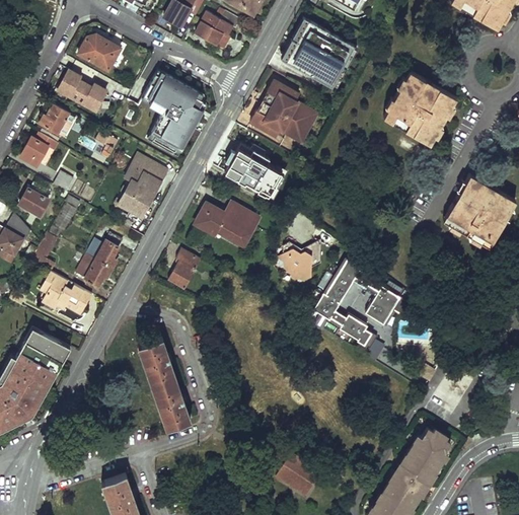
[(125,0),(149,13),(156,0),(125,0)]
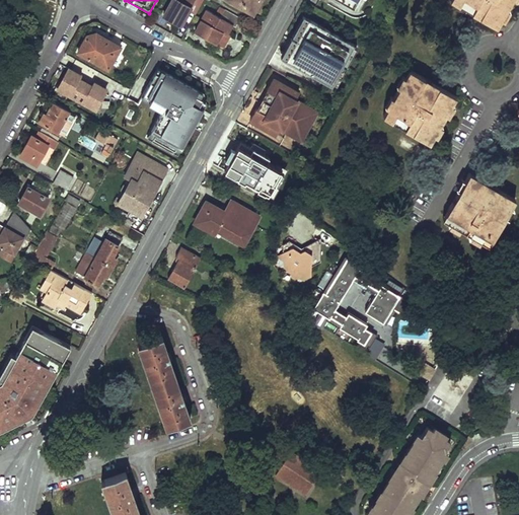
[(196,17),(205,2),(201,0),(196,0),(191,10),(173,1),(163,18),(172,23),(181,28),(190,14),(196,17)]
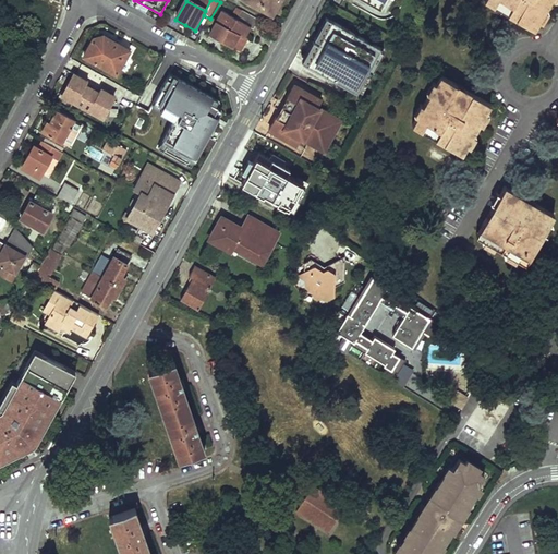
[(281,0),(245,0),(244,3),(271,19),(281,0)]
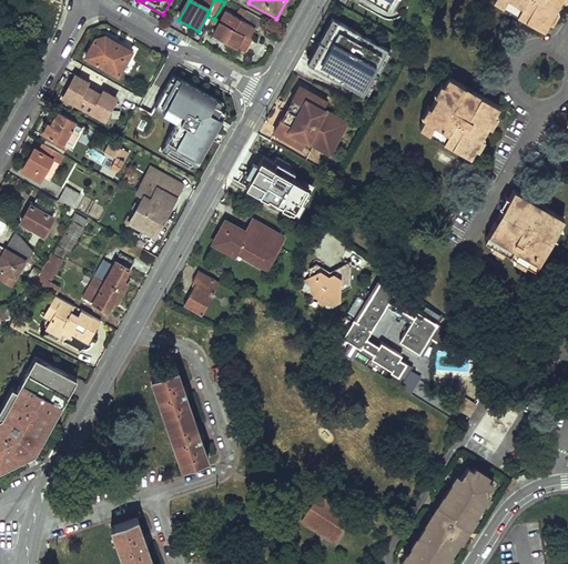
[(367,0),(386,10),(391,0),(367,0)]
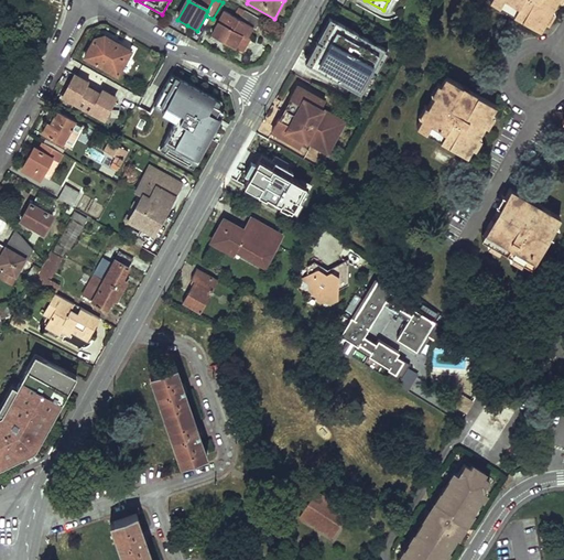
[(488,0),(487,2),(537,30),(553,0),(488,0)]
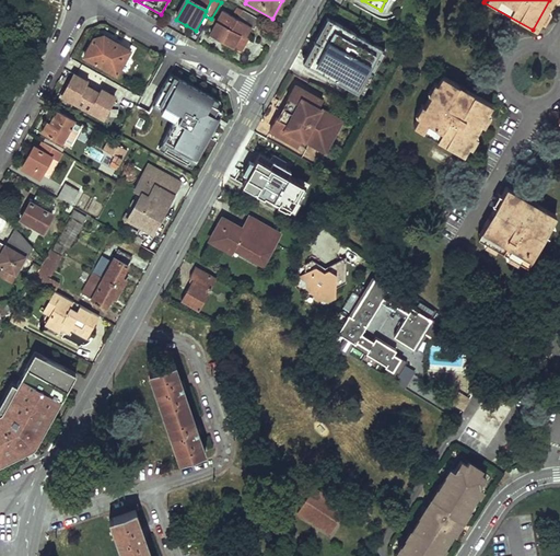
[(237,23),(223,15),(210,37),(240,55),(247,43),(244,42),(251,31),(254,33),(259,24),(243,14),(237,23)]
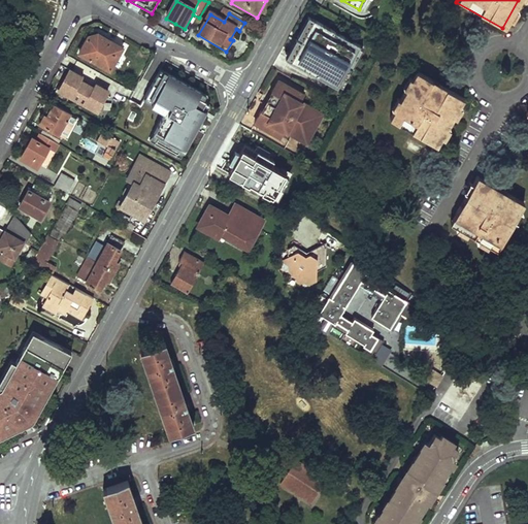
[(359,47),(307,20),(297,39),(302,41),(300,44),(296,41),(286,61),(337,89),(338,87),(342,79),(340,78),(353,57),(354,58),(358,51),(359,47)]
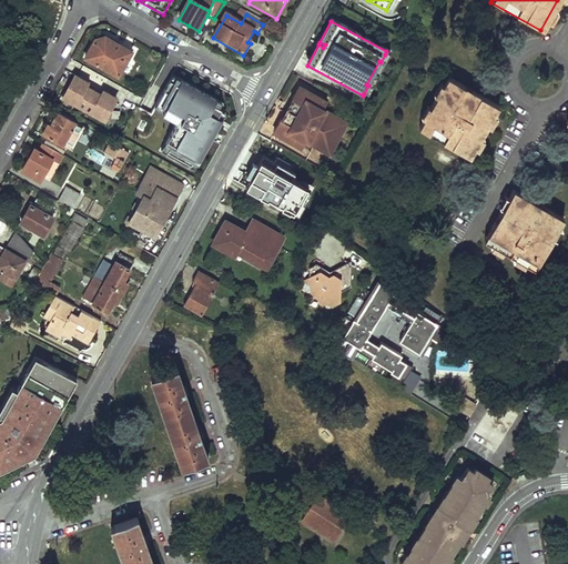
[(84,61),(118,79),(130,54),(115,47),(103,40),(94,44),(84,61)]
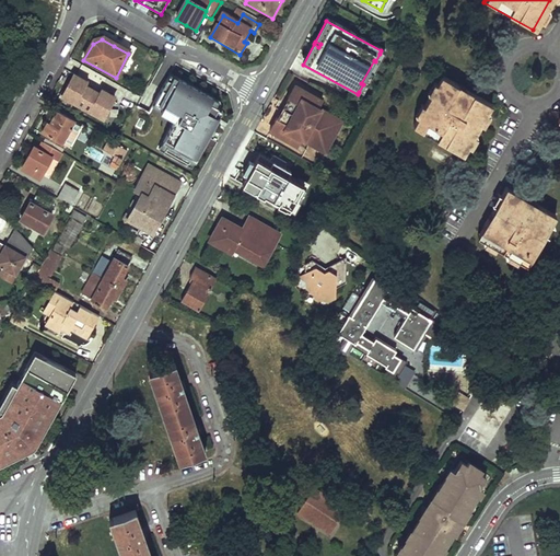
[(384,56),(380,54),(375,61),(374,60),(361,83),(363,84),(359,92),(363,94),(384,56)]
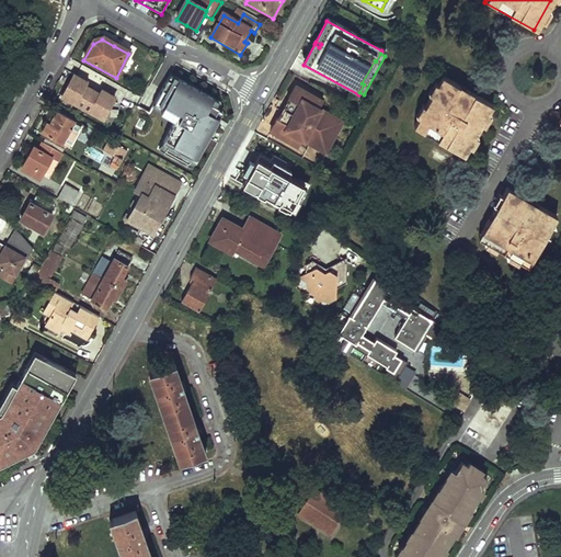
[(174,86),(178,81),(169,77),(167,81),(174,86)]
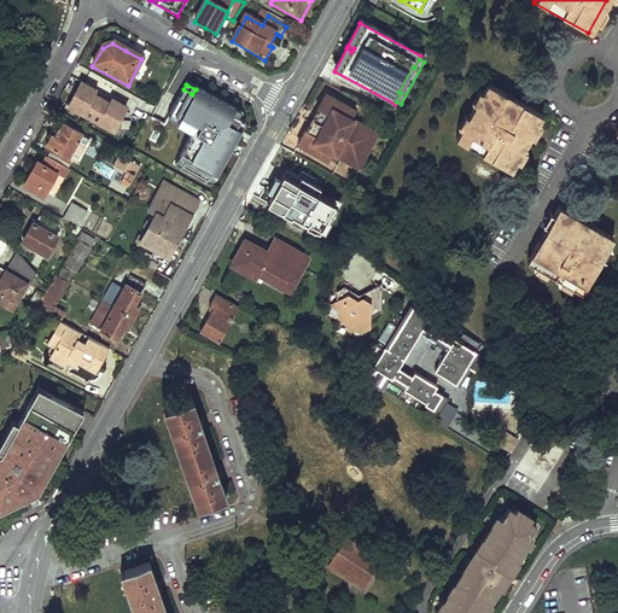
[(69,110),(114,134),(126,111),(111,103),(109,106),(94,99),(97,94),(81,86),(69,110)]
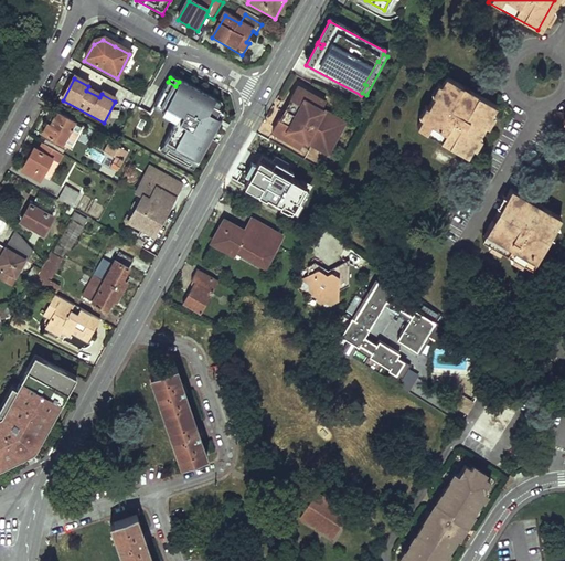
[(444,78),(416,127),(464,156),(492,106),(444,78)]
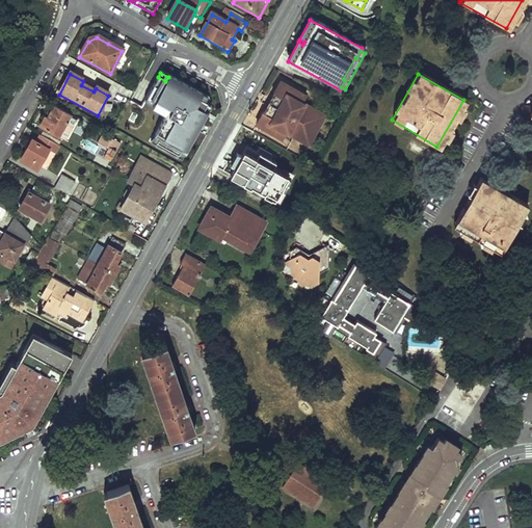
[(180,151),(185,153),(202,122),(197,120),(206,104),(198,100),(202,95),(168,77),(165,81),(158,77),(145,99),(154,103),(151,107),(165,115),(154,135),(158,138),(154,147),(176,158),(180,151)]
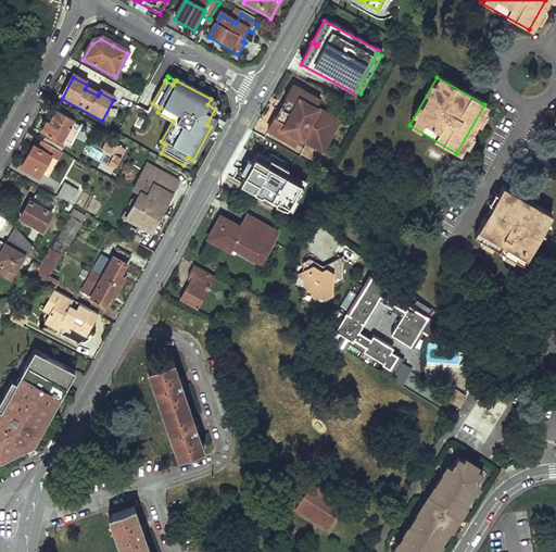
[(320,103),(292,88),(285,102),(286,103),(277,118),(276,117),(267,133),(295,148),(300,141),(321,154),(339,123),(317,110),(320,103)]
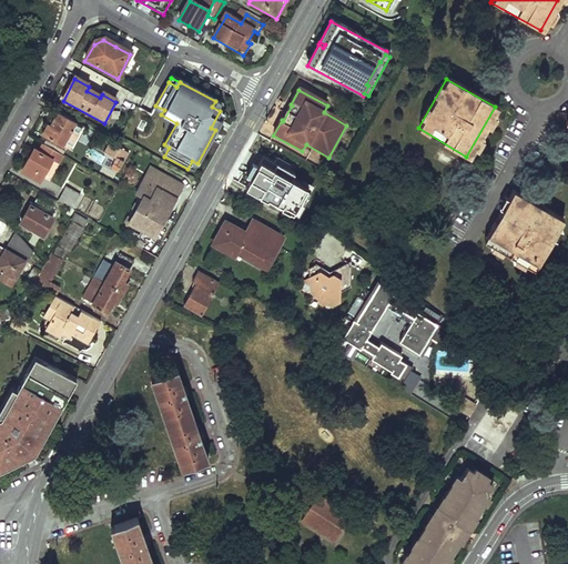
[(211,128),(215,130),(224,116),(222,106),(215,101),(212,107),(220,111),(211,128)]
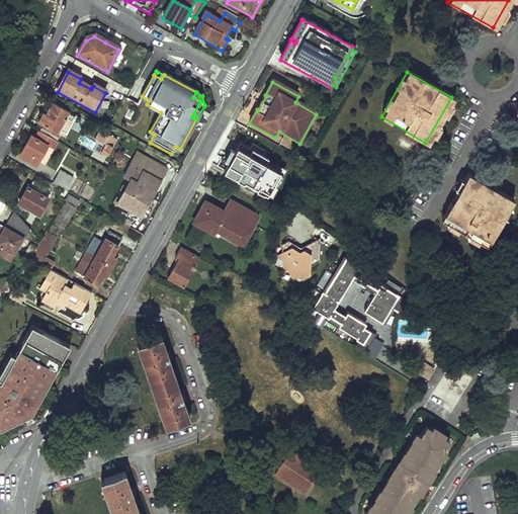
[(150,100),(142,96),(140,100),(147,104),(150,100)]
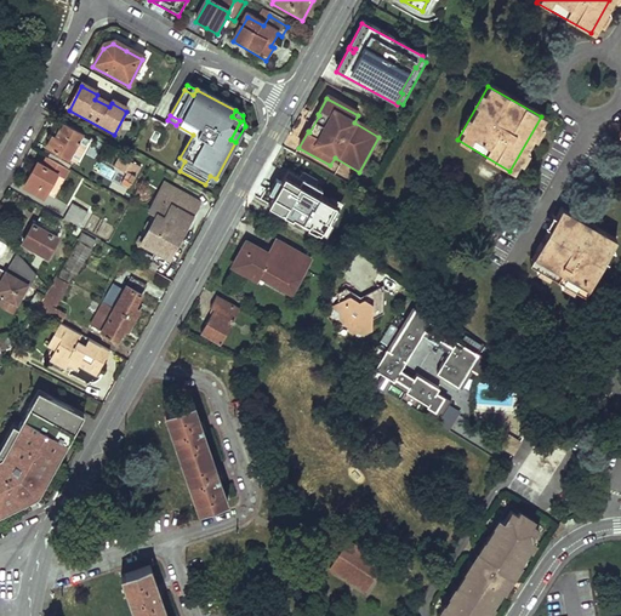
[(77,166),(90,142),(63,127),(56,142),(52,140),(46,149),(77,166)]
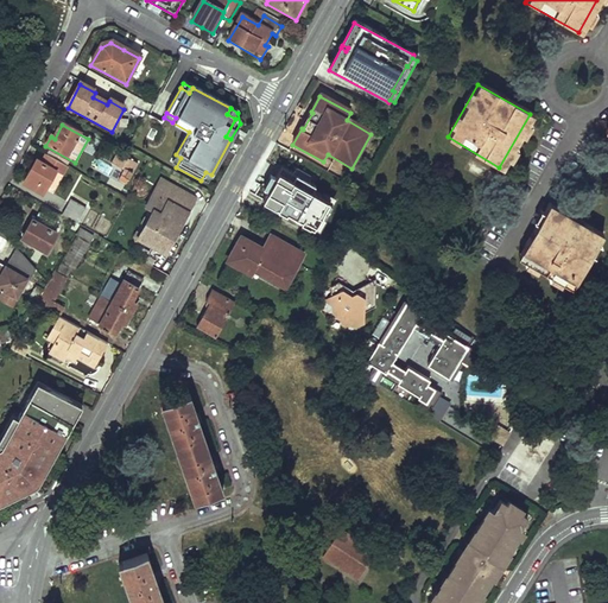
[(116,154),(111,166),(122,172),(116,183),(126,189),(138,165),(116,154)]
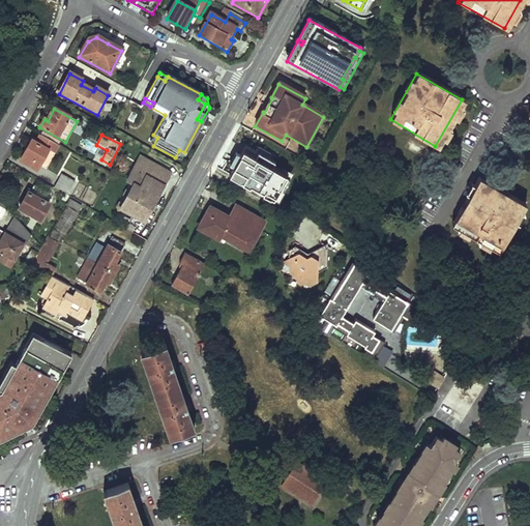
[(153,146),(157,138),(153,135),(148,143),(153,146)]
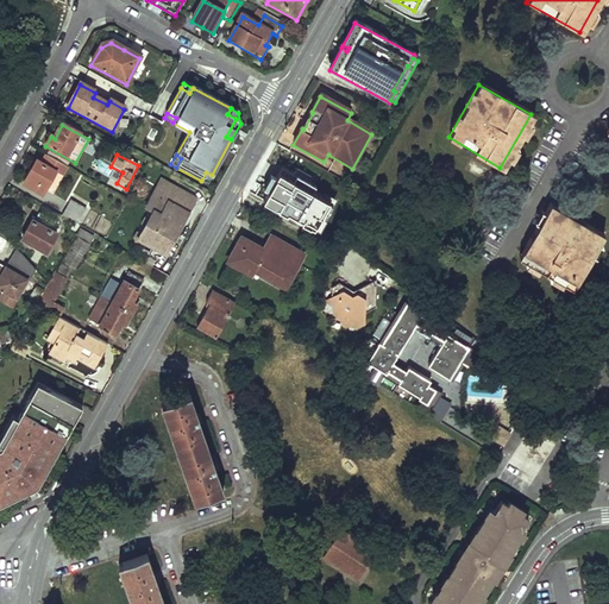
[(67,169),(46,158),(42,167),(37,164),(24,187),(37,194),(41,187),(46,190),(56,174),(62,178),(67,169)]
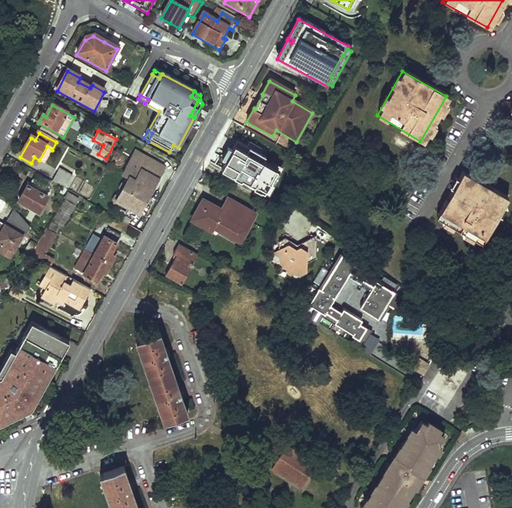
[(79,137),(75,145),(93,154),(97,145),(79,137)]
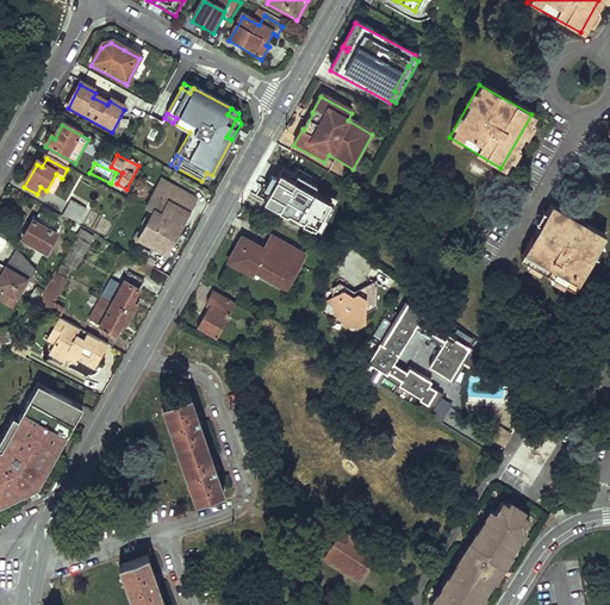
[(325,193),(322,198),(315,193),(317,188),(310,185),(312,179),(297,170),(294,176),(282,169),(275,181),(271,179),(265,192),(269,194),(263,204),(315,231),(316,230),(321,232),(338,200),(325,193)]
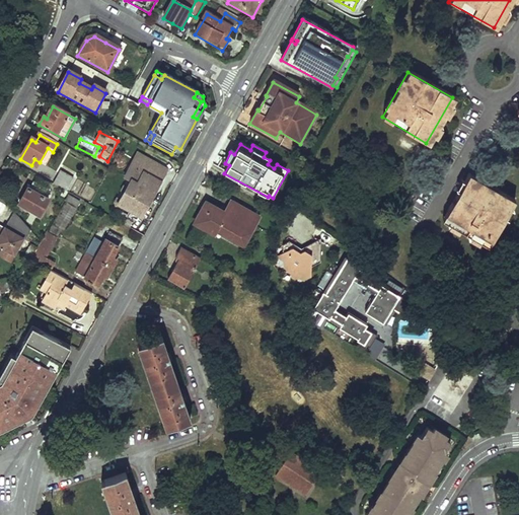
[(175,147),(171,154),(175,157),(180,149),(175,147)]
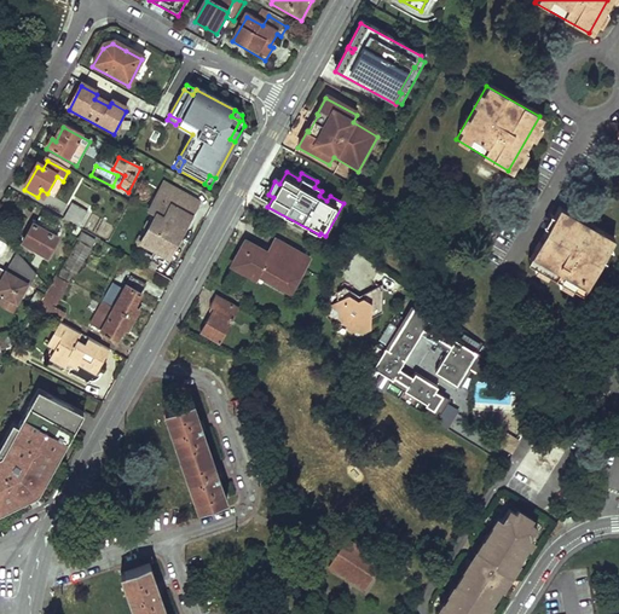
[(179,200),(161,190),(155,201),(169,209),(163,221),(157,218),(142,247),(168,261),(198,206),(180,196),(179,200)]
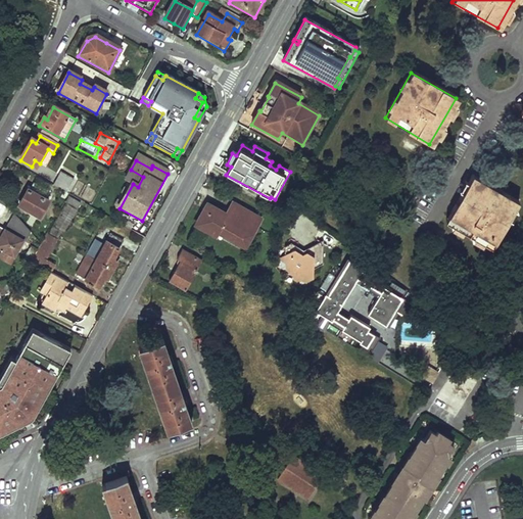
[(66,196),(74,184),(59,176),(53,188),(66,196)]
